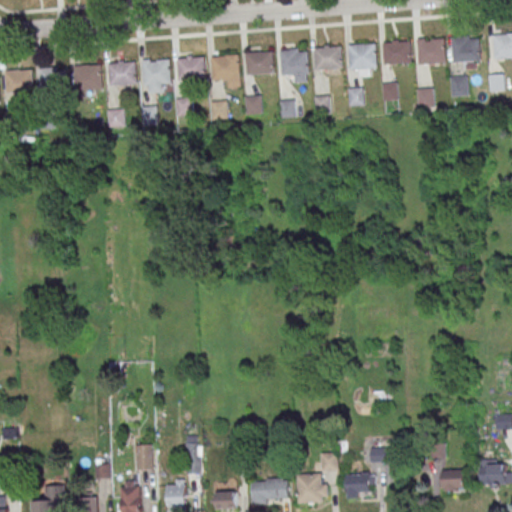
[(493,36),(511,34),(511,56),(495,58),(493,36)]
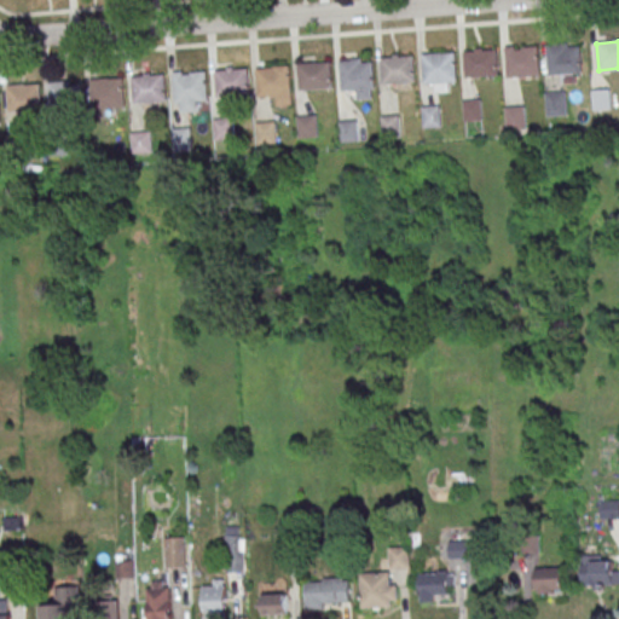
[(547,48),(579,46),(582,73),(548,75),(547,48)]
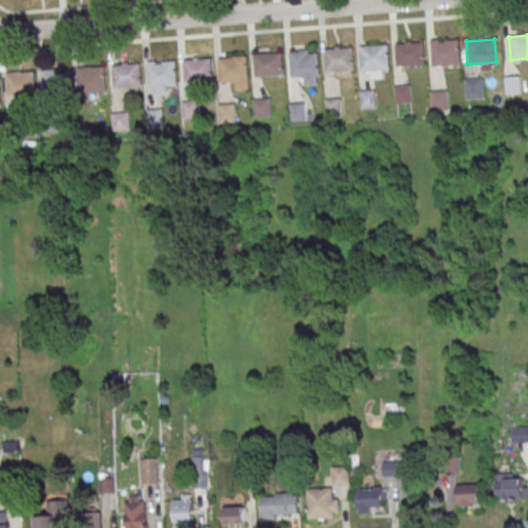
[(430,43),(458,41),(460,64),(432,66),(430,43)]
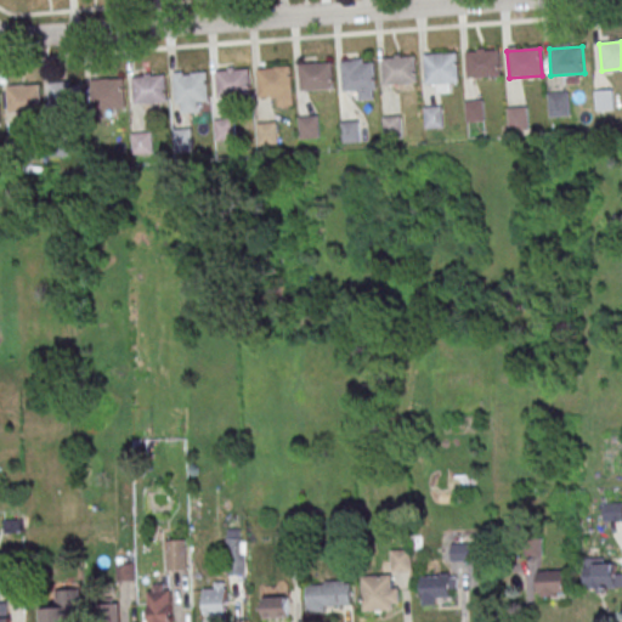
[(465,52),(498,50),(501,75),(468,79),(465,52)]
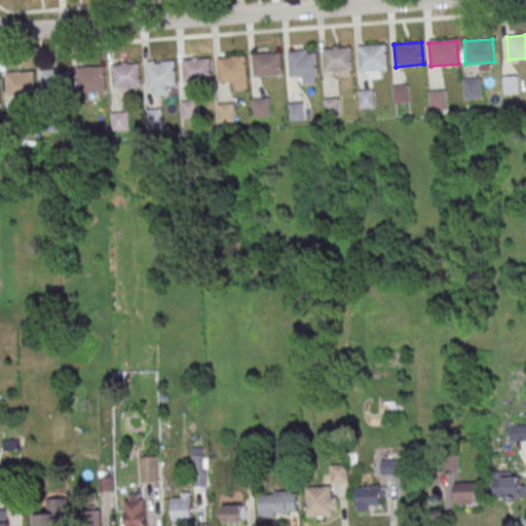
[(358,47),(385,45),(387,68),(360,70),(358,47)]
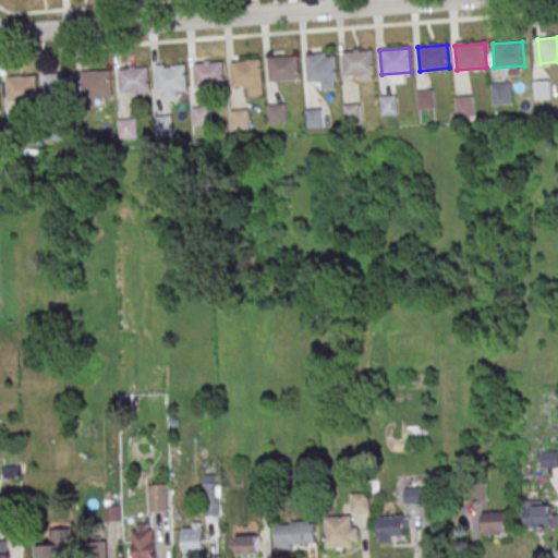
[(342,52),(372,50),(374,74),(344,76),(342,52)]
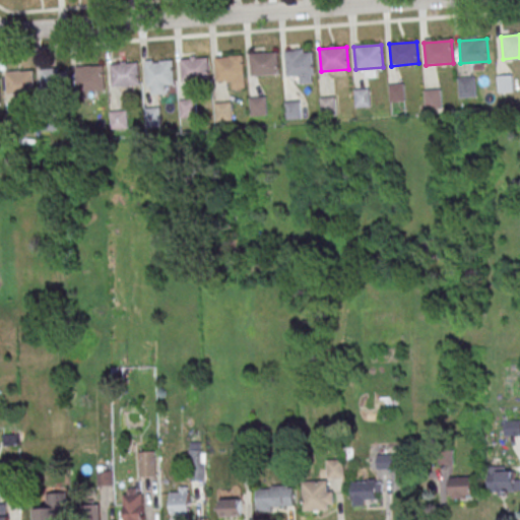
[(250,53),(277,51),(279,73),(252,75),(250,53)]
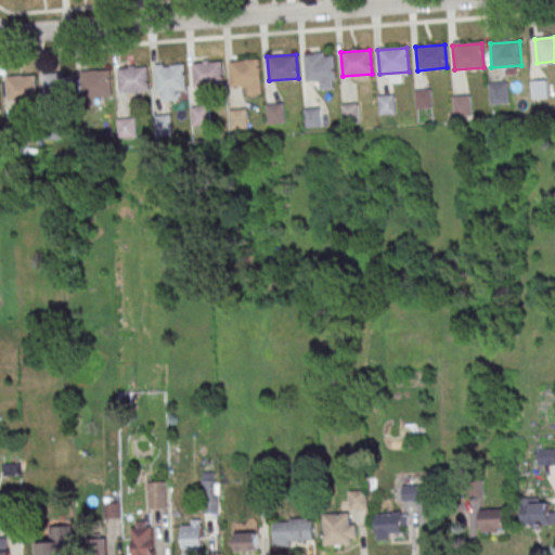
[(304,57),(333,55),(335,79),(306,81),(304,57)]
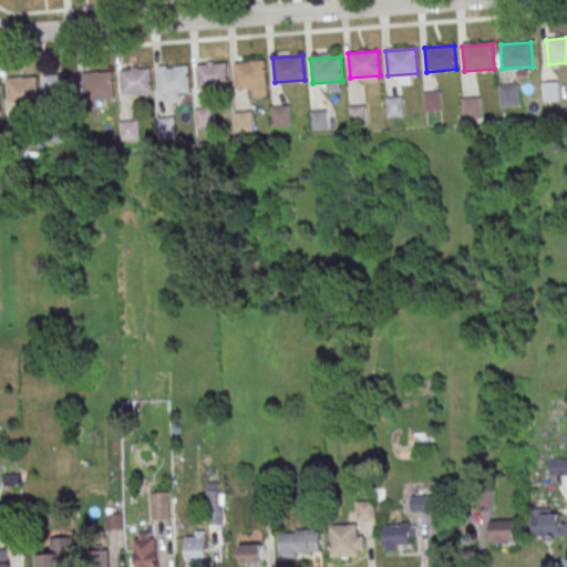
[(235,63),(265,61),(267,84),(237,86),(235,63)]
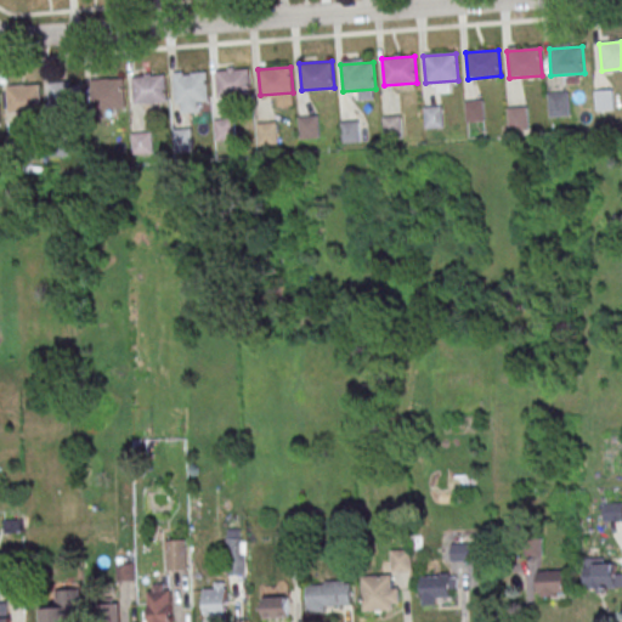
[(216,72),(249,69),(250,96),(218,99),(216,72)]
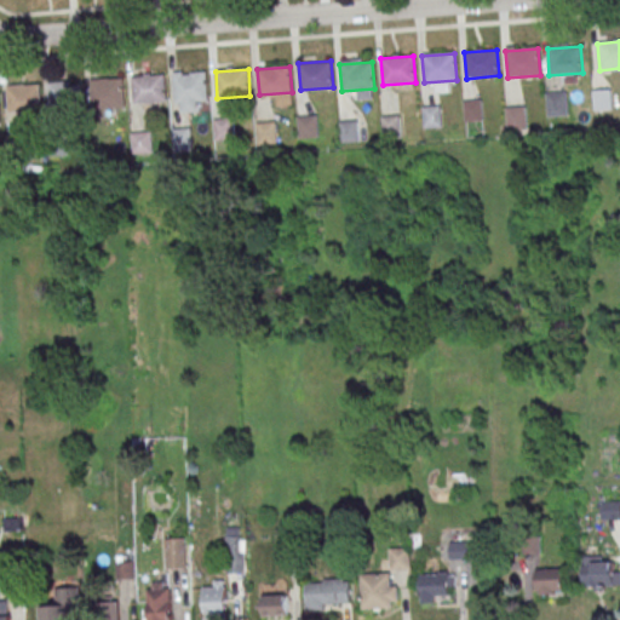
[(173,74),(206,72),(208,98),(176,101),(173,74)]
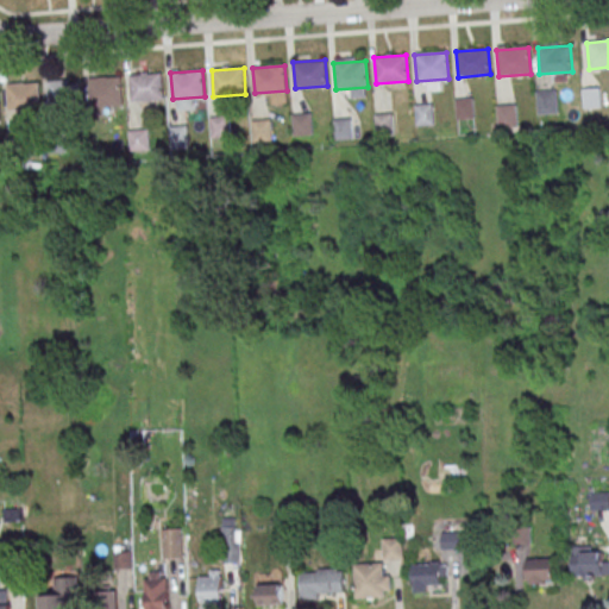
[(129,76),(161,74),(163,100),(131,102),(129,76)]
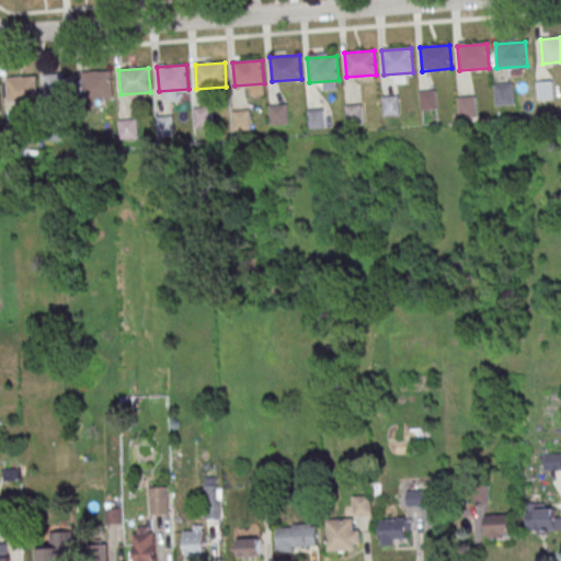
[(81,73),(111,71),(113,95),(83,98),(81,73)]
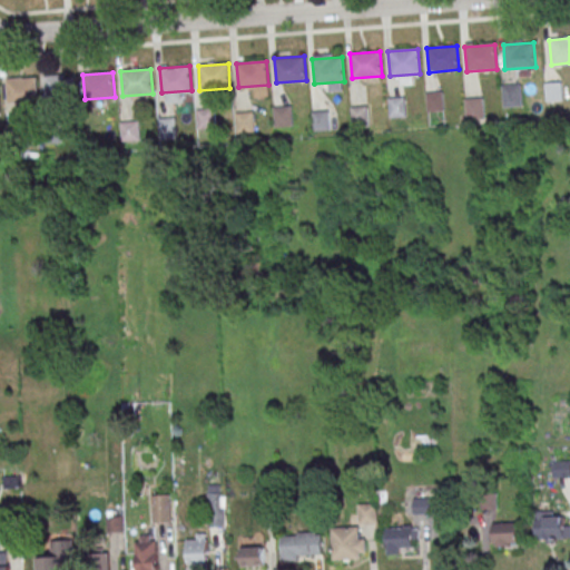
[(43,77),(65,75),(65,79),(75,78),(77,104),(46,106),(43,77)]
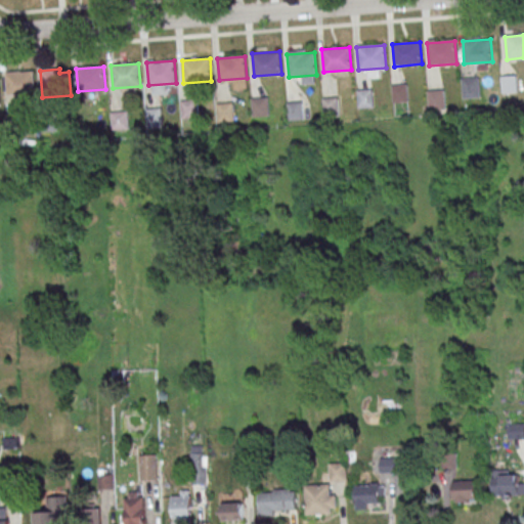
[(5,73),(33,71),(35,93),(7,95),(5,73)]
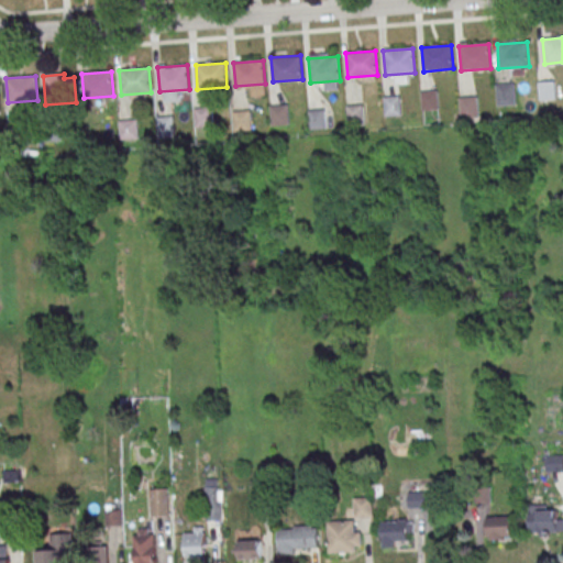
[(538,81),(553,80),(554,100),(539,101),(538,81)]
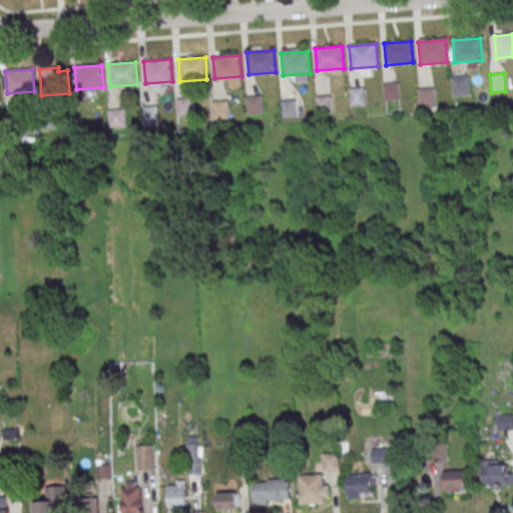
[(451,77),(468,76),(469,95),(452,96),(451,77)]
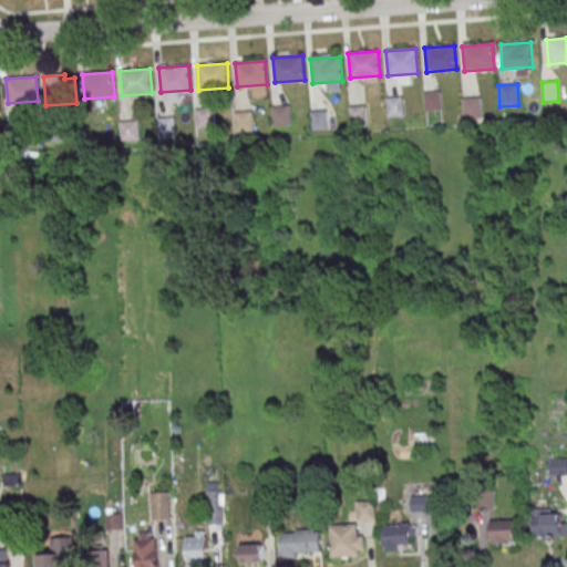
[(424,93),(440,92),(442,111),(425,112),(424,93)]
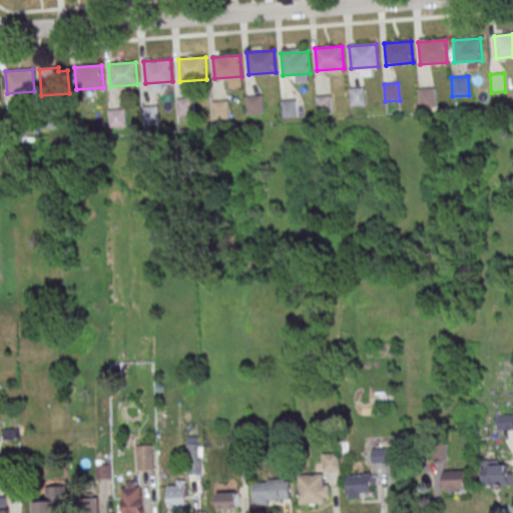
[(349,89),(364,88),(365,105),(351,106),(349,89)]
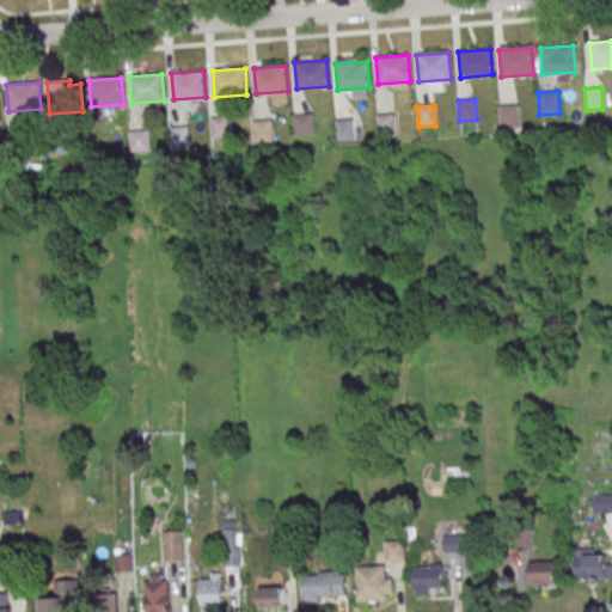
[(499,106),(518,105),(520,128),(500,129),(499,106)]
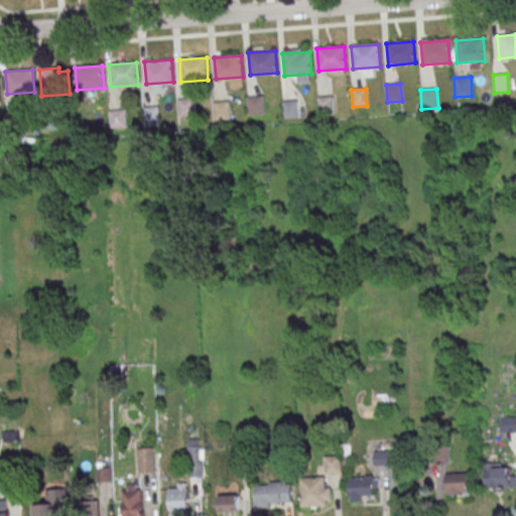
[(247,98),(264,96),(265,115),(249,116),(247,98)]
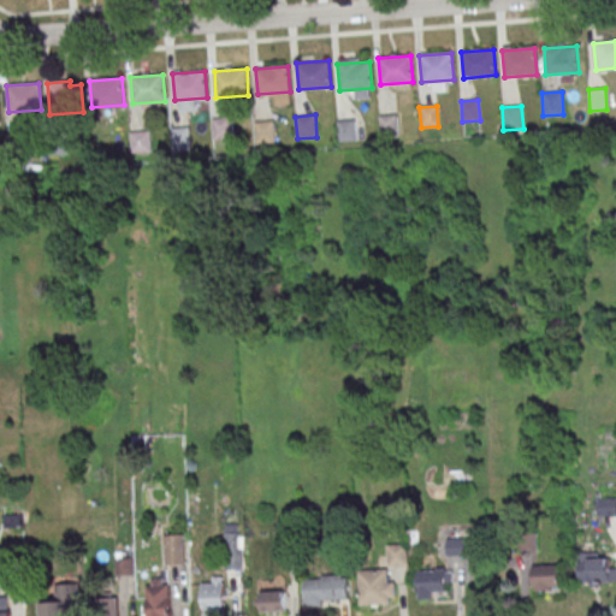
[(379,117),(396,116),(397,136),(380,137),(379,117)]
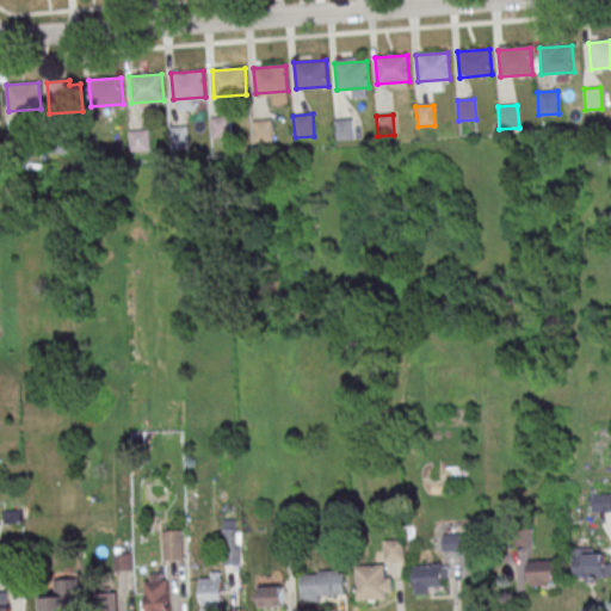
[(210,118),(230,117),(232,139),(213,141),(210,118)]
